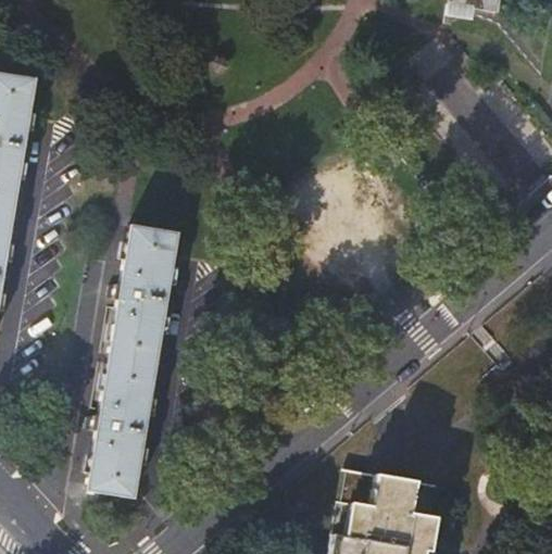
[(452,0),(452,2),(502,11),(503,0),(452,0)]
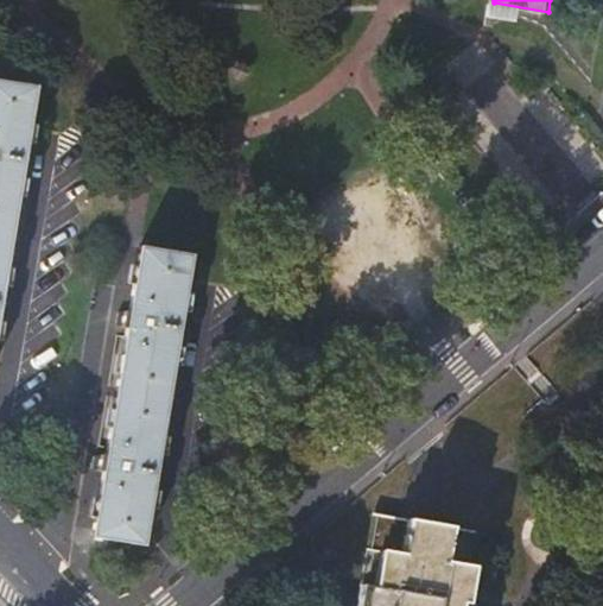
[(247,61),(234,67),(240,80),(253,74),(247,61)]
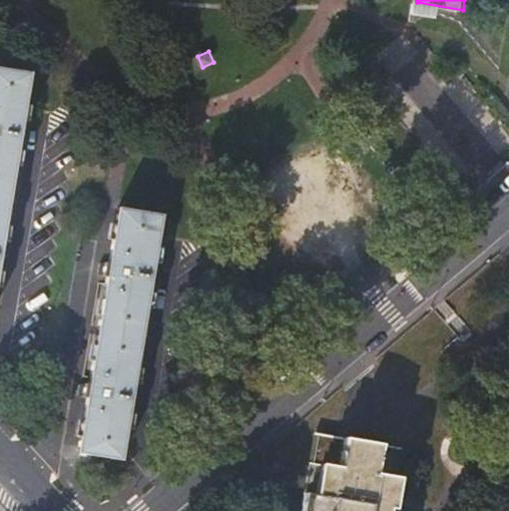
[(0,279),(7,237),(34,72),(0,66),(0,279)]
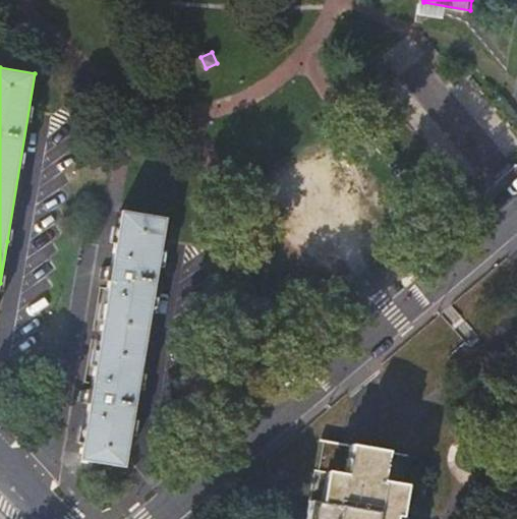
[(93,403),(83,458),(127,465),(149,336),(168,218),(125,212),(116,267),(111,266),(110,268),(106,267),(105,278),(108,278),(109,280),(113,281),(106,325),(96,389),(91,389),(91,390),(85,390),(84,400),(88,400),(89,401),(93,403)]
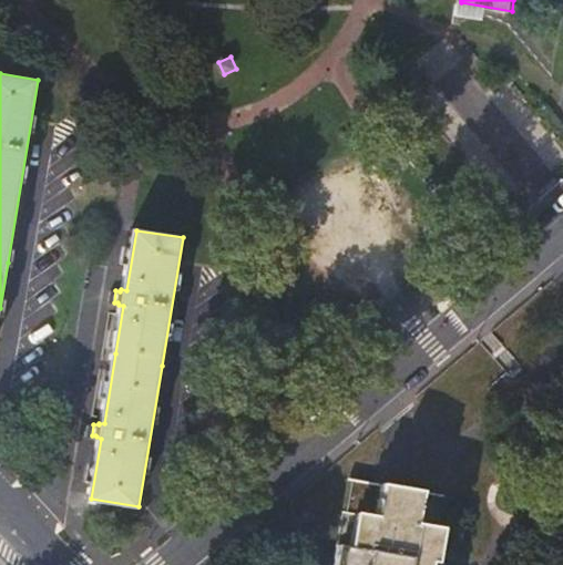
[(433,564),(447,493),(405,485),(352,478),(337,564),(433,564)]
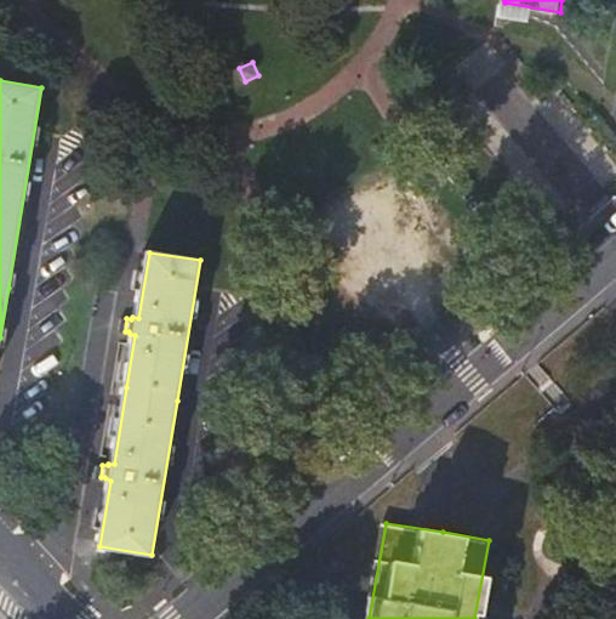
All buildings are outlined.
